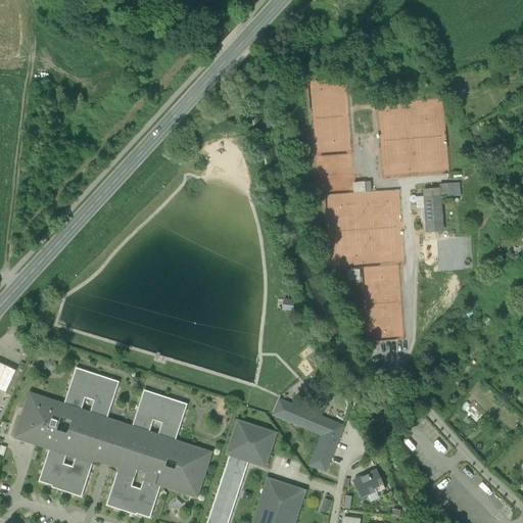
[(439,185),(440,189),(440,198),(447,197),(459,196),(458,184),(446,185),(446,184),(439,185)]
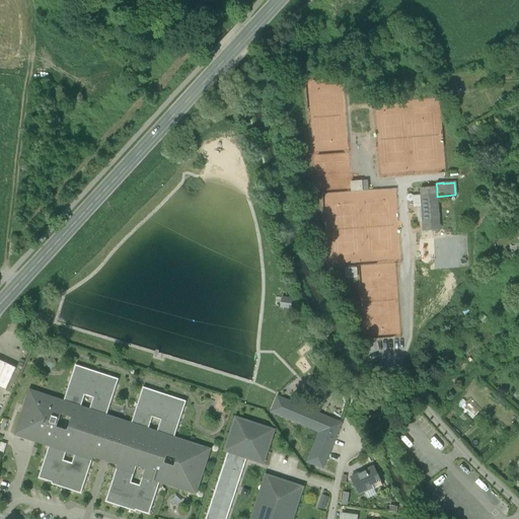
[(439,230),(437,197),(437,188),(420,189),(421,196),(422,209),(424,211),(424,225),(423,225),(423,231),(439,230)]
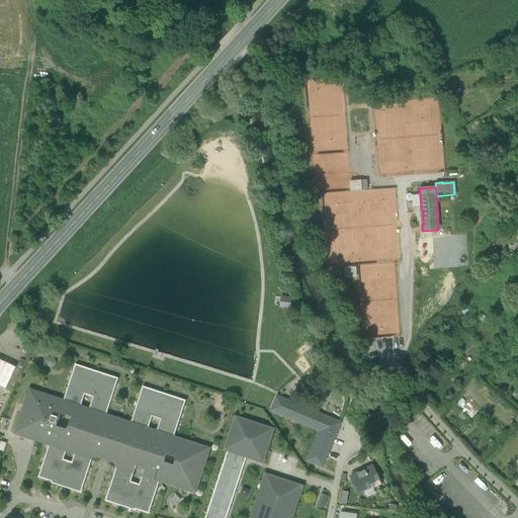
[(421,208),(420,195),(412,196),(413,208),(416,208),(417,222),(421,222),(422,225),(423,225),(423,210),(421,208)]
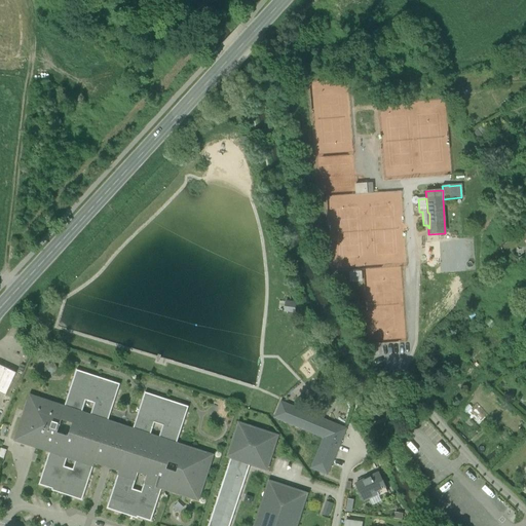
[(1,367),(0,366),(0,393),(5,396),(15,373),(10,371),(1,367)]
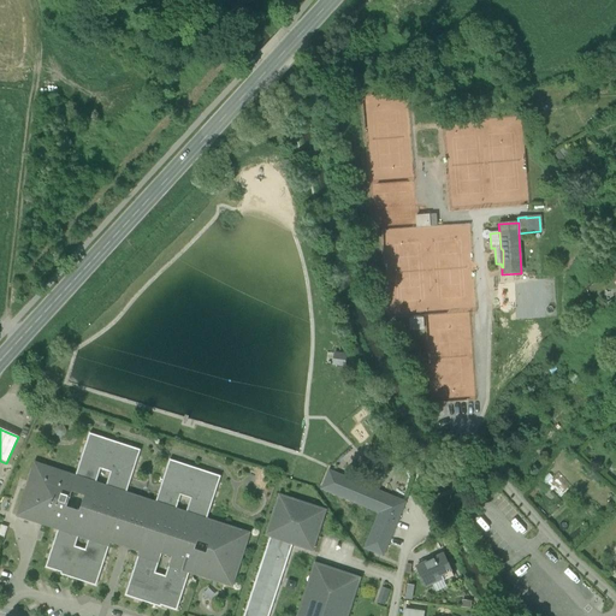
[(154,509),(124,499),(141,450),(89,433),(75,478),(36,466),(19,515),(59,528),(46,568),(61,573),(60,575),(96,586),(112,538),(141,548),(125,596),(160,608),(161,605),(177,611),(190,572),(231,585),(248,534),(206,521),(220,477),(170,460),(154,509)]
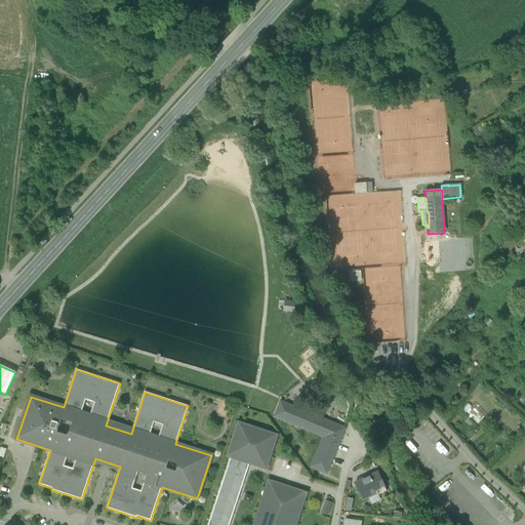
[(344,431),(282,405),(277,417),(275,416),(275,417),(323,437),(311,468),(326,474),(344,431)]
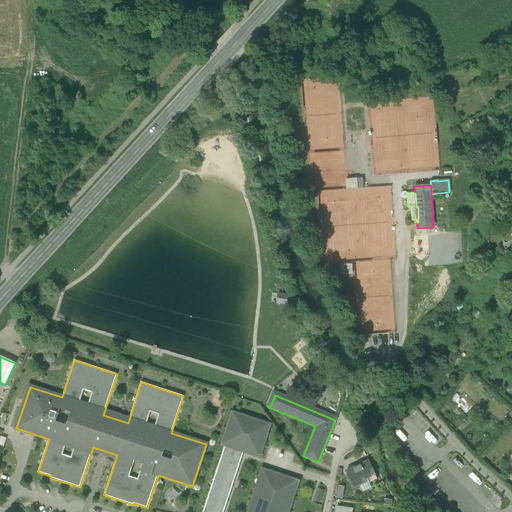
[(223,511),(243,453),(259,458),(270,425),(232,412),(221,445),(224,446),(202,511),(223,511)]
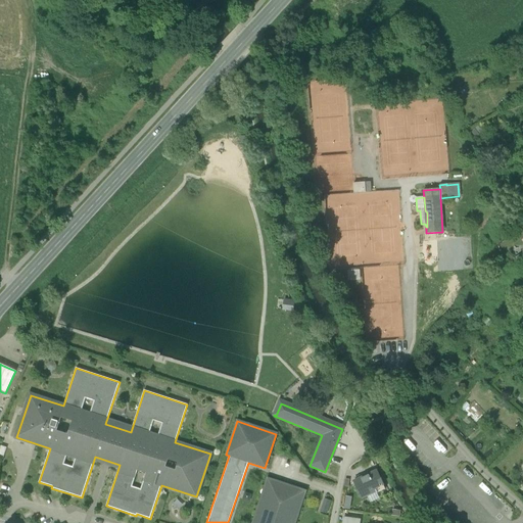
[(376,471),(354,481),(362,497),(376,491),(376,493),(385,489),(376,471)]
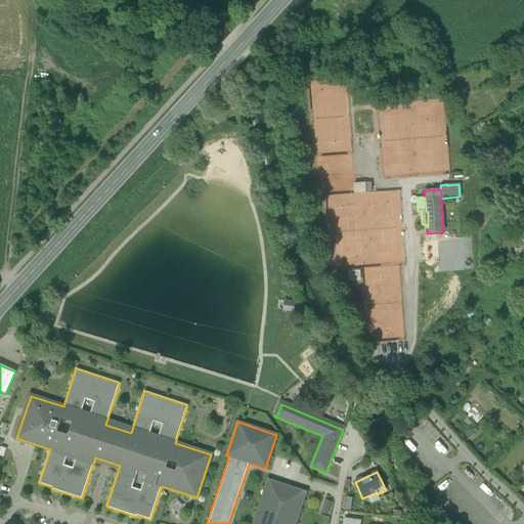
[(295,523),(306,492),(268,480),(253,523),(295,523)]
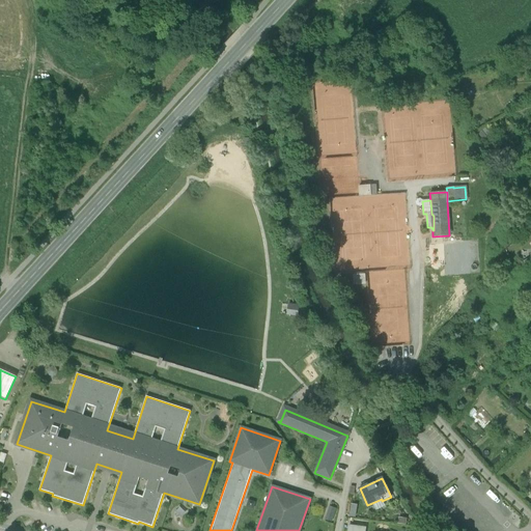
[(335,509),(330,507),(326,520),(331,522),(335,509)]
